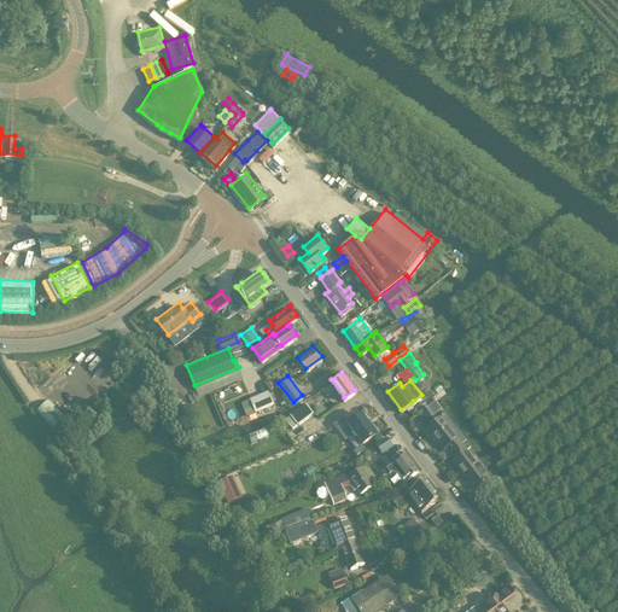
[(255,409),(274,402),(267,388),(249,395),(255,409)]
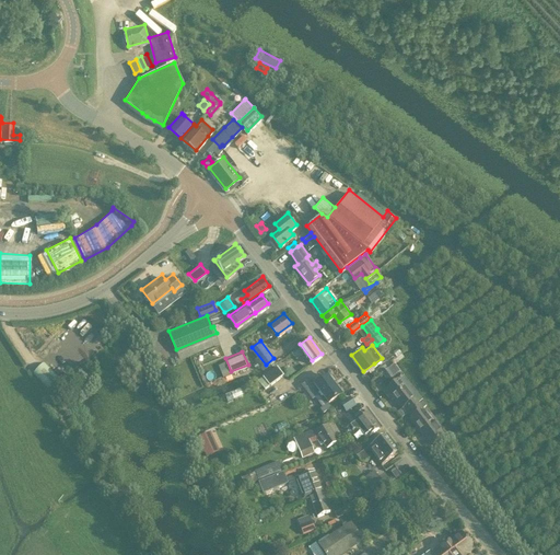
[(45,358),(33,370),(51,389),(63,377),(45,358)]
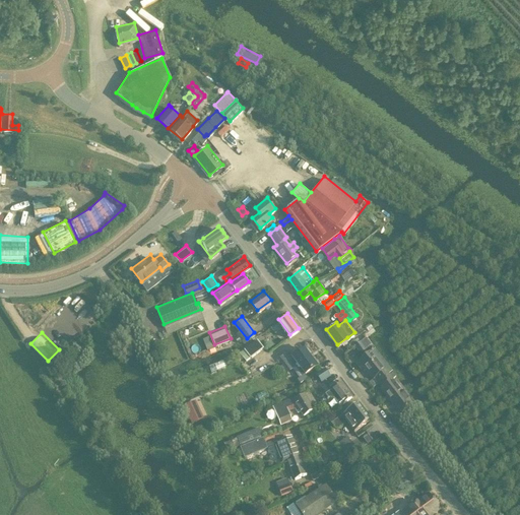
[(245,346),(240,349),(246,358),(251,355),(263,344),(257,336),(245,346)]
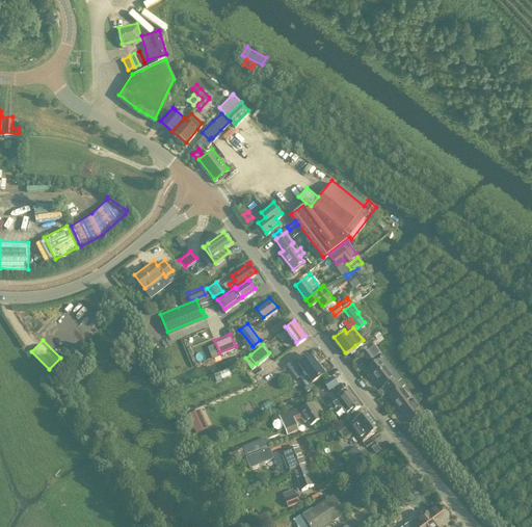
[(368,347),(363,351),(369,359),(374,354),(368,347)]
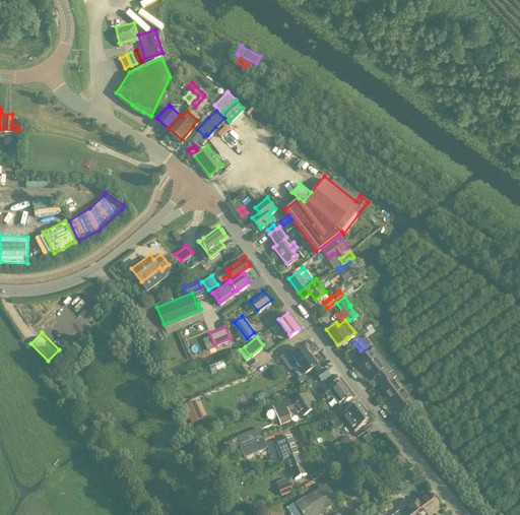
[(306,371),(318,362),(305,345),(293,355),(306,371)]
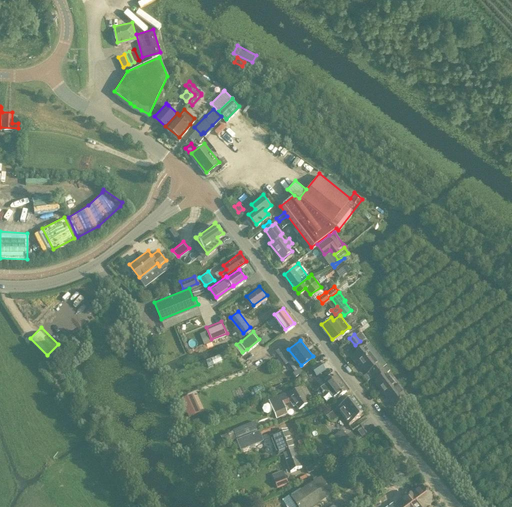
[(364,344),(354,352),(367,370),(363,373),(366,376),(371,372),(381,365),(384,362),(381,357),(369,341),(365,344),(364,344)]
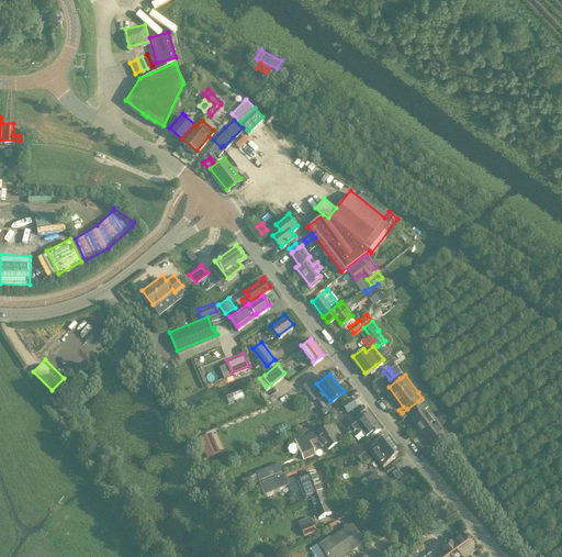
[(178,381),(172,385),(176,391),(181,388),(178,381)]
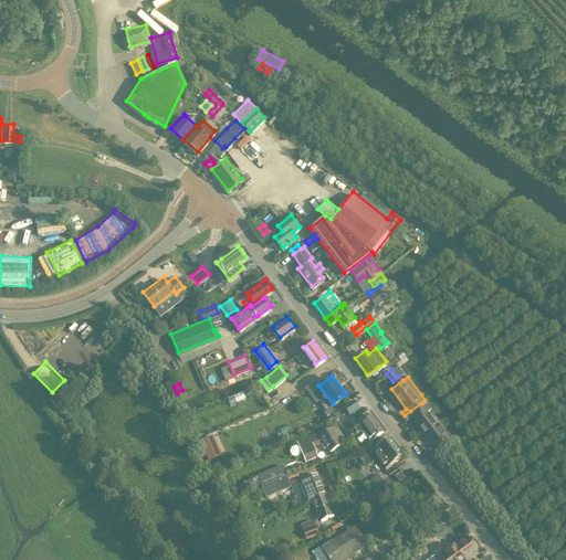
[(353,398),(344,404),(349,412),(358,405),(353,398)]
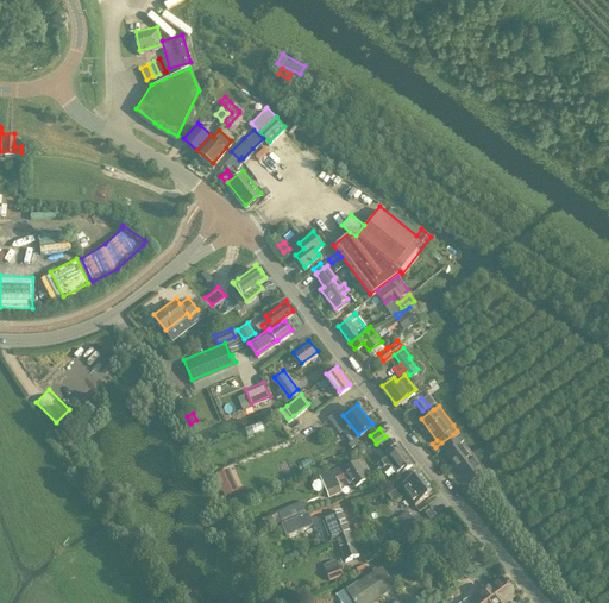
[(312,429),(297,435),(303,452),(318,446),(312,429)]
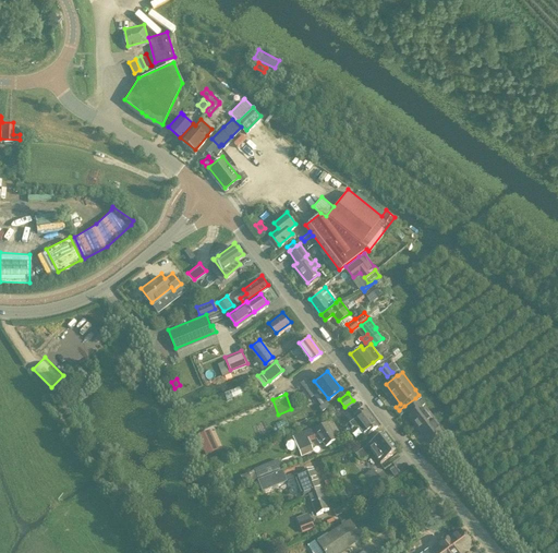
[(415,398),(404,406),(410,412),(409,413),(424,434),(425,432),(432,440),(441,431),(421,405),(424,401),(419,395),(415,398)]
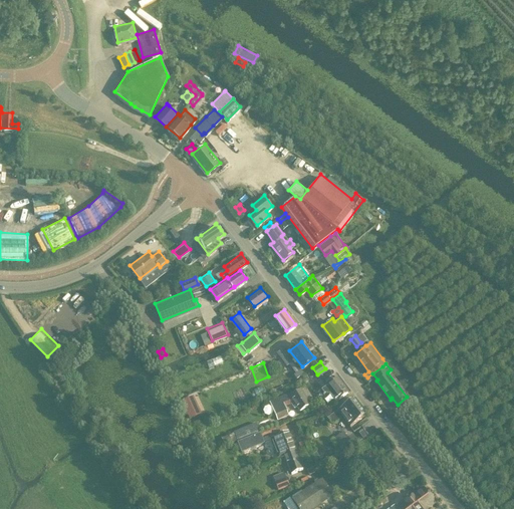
[(347,389),(337,375),(318,390),(328,404),(347,389)]
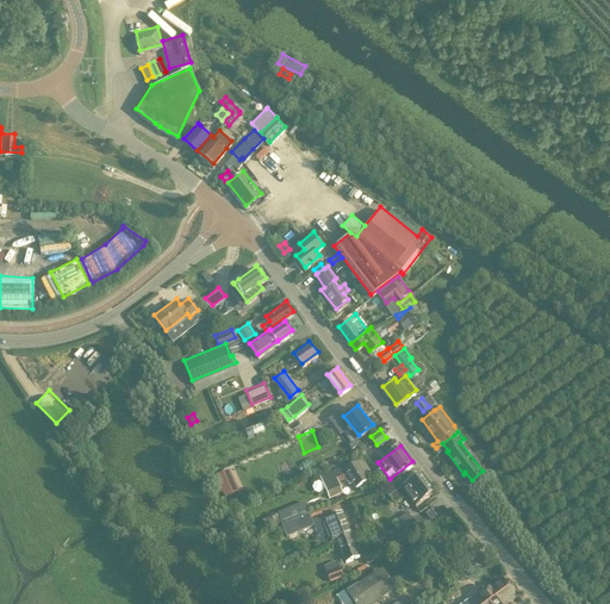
[(347,468),(343,471),(346,474),(349,480),(353,478),(356,484),(368,477),(356,459),(348,464),(346,466),(347,468)]
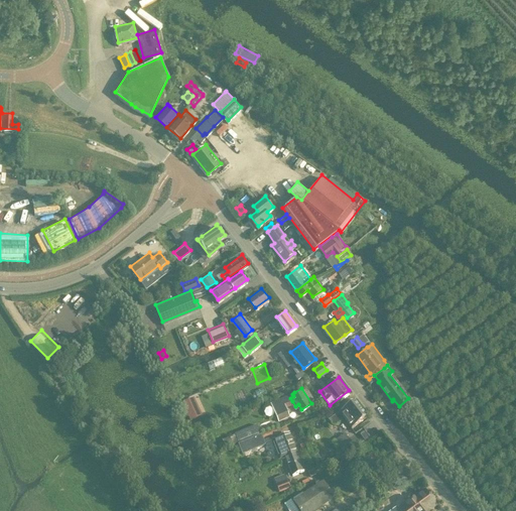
[(293,396),(292,394),(294,392),(293,391),(271,400),(278,417),(289,412),(286,404),(292,401),(290,398),(293,396)]
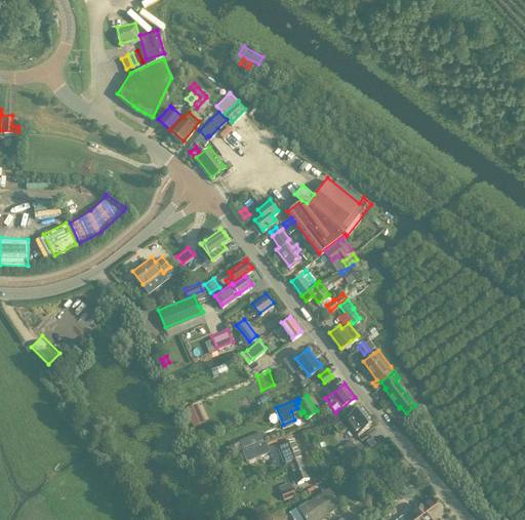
[(347,414),(334,424),(339,430),(351,421),(359,431),(373,421),(360,403),(347,414)]
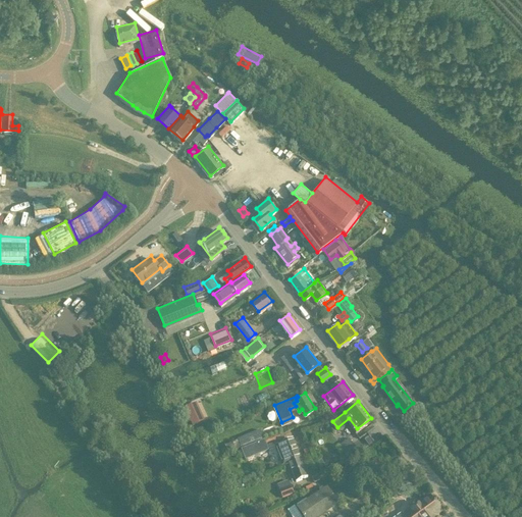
[(201,409),(189,414),(193,422),(205,416),(201,409)]
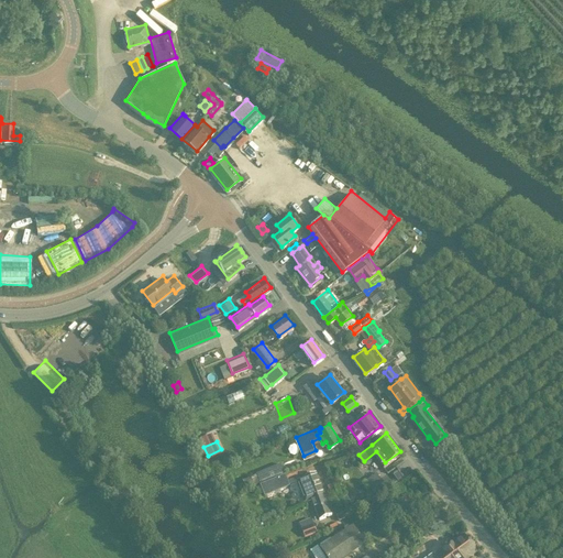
[(254,481),(284,469),(280,460),(256,470),(242,477),(244,481),(254,481)]
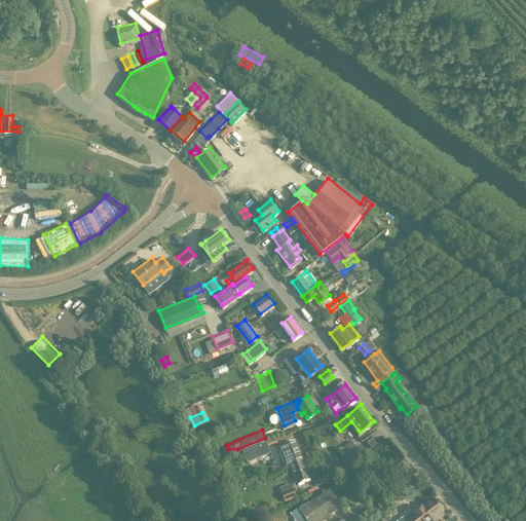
[(372,436),(368,439),(373,446),(377,443),(372,436)]
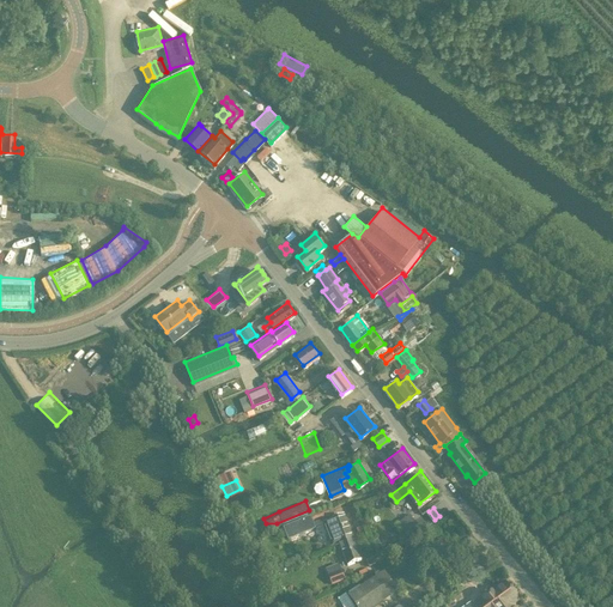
[(283,522),(289,534),(314,524),(309,511),(283,522)]
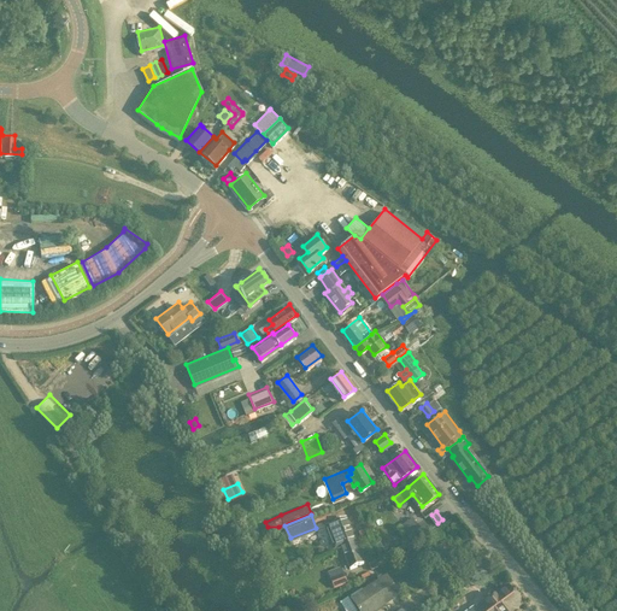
[(341,542),(354,538),(346,515),(333,520),(325,523),(335,545),(341,542)]
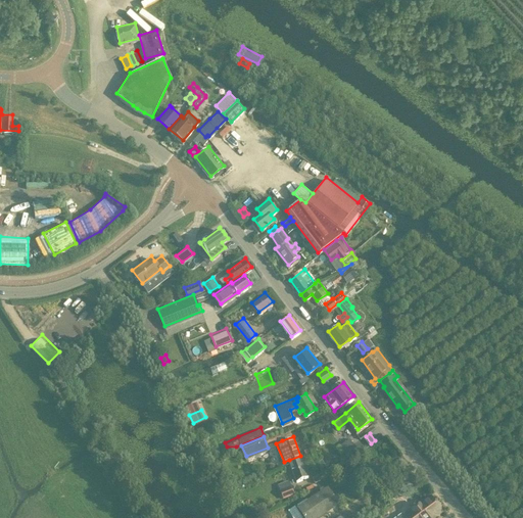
[(349,456),(360,449),(355,441),(344,449),(348,454),(349,456)]
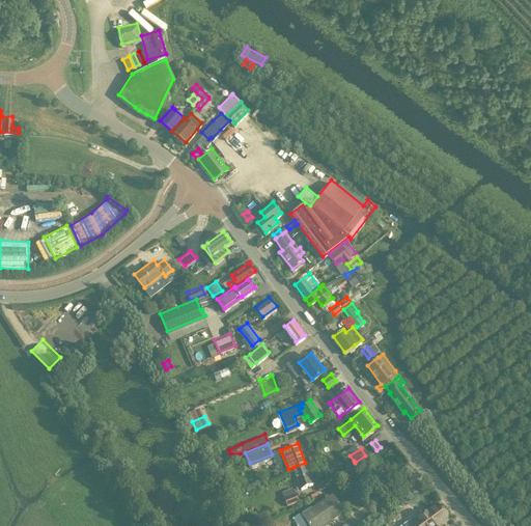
[(301,486),(312,481),(305,463),(294,467),(301,486)]
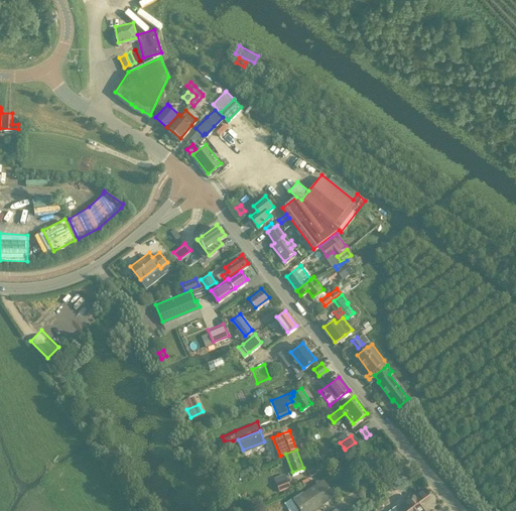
[(287,477),(276,481),(277,484),(279,489),(290,485),(287,477)]
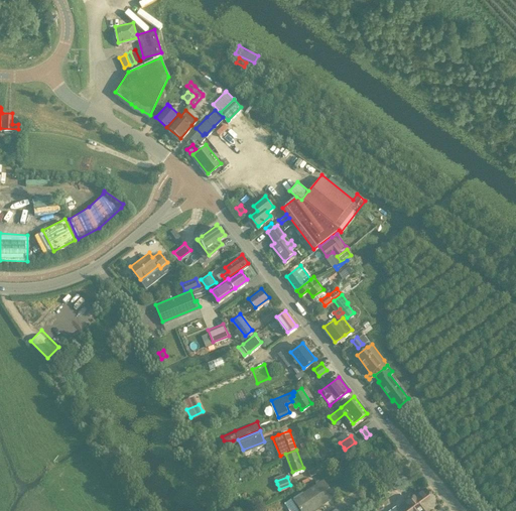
[(312,482),(284,500),(290,510),(293,510),(300,507),(303,510),(306,510),(332,495),(323,482),(315,486),(312,482)]
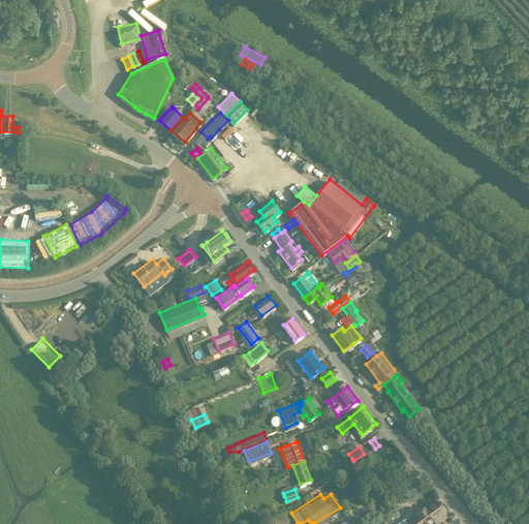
[(435,498),(407,521),(408,523),(447,523),(442,518),(448,513),(435,498)]
